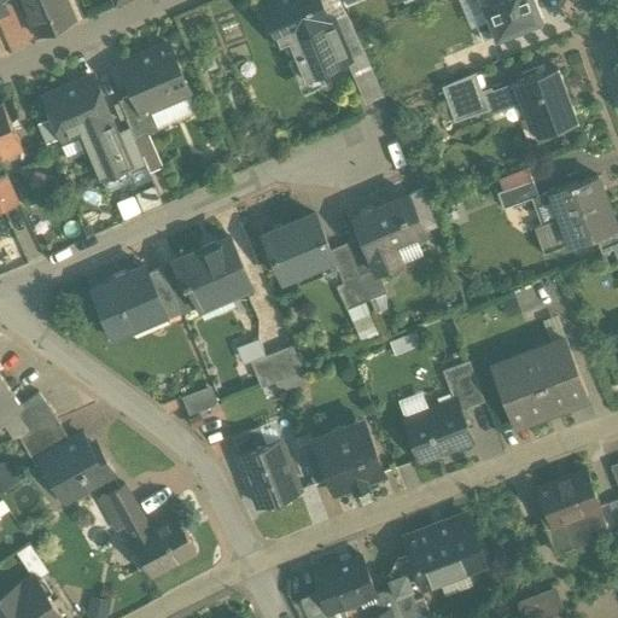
[(21,0),(36,36),(75,19),(65,0),(21,0)]
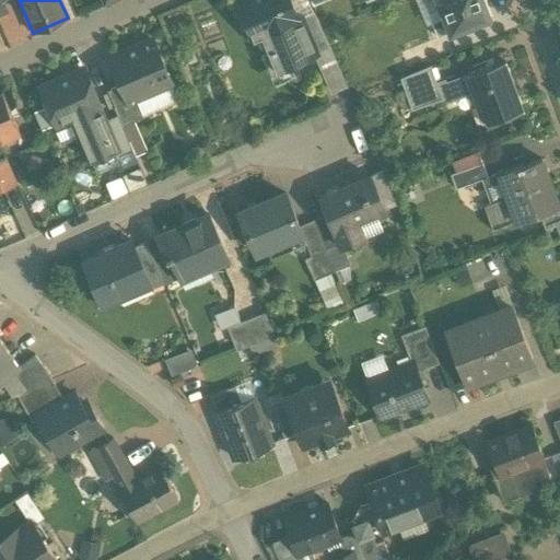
[(289,0),(238,0),(237,1),(254,39),(255,38),(253,34),(276,24),(278,28),(298,20),(289,0)]
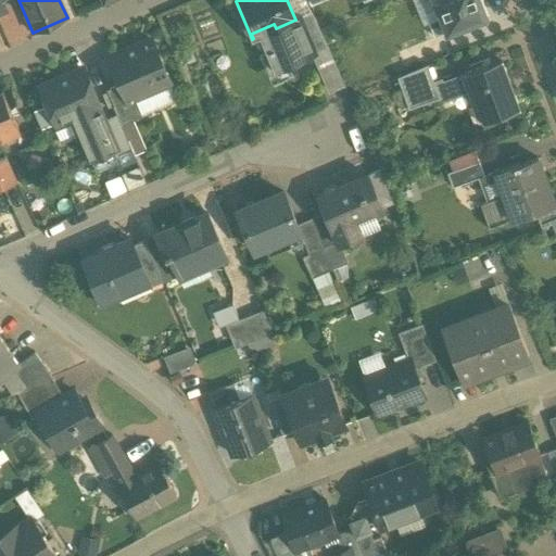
[(428,22),(441,17),(433,0),(418,0),(415,2),(424,24),(428,22)]
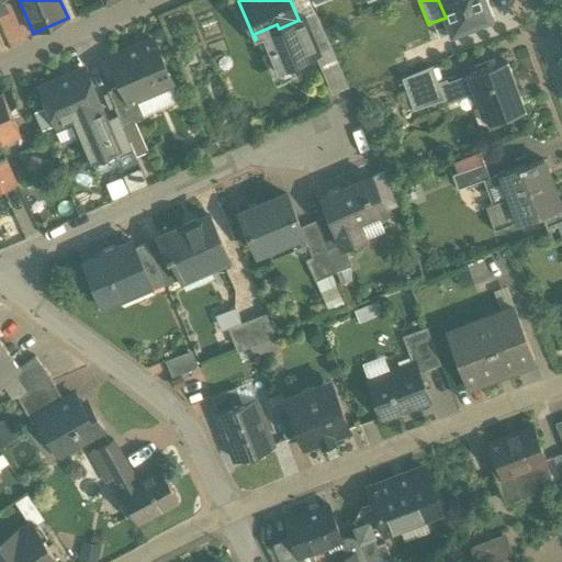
[(438,0),(446,18),(451,33),(491,18),(483,0),(438,0)]
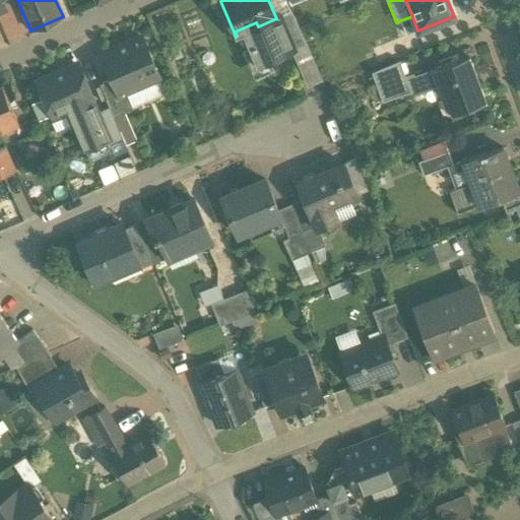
[(305,44),(290,11),(279,16),(293,49),(305,44)]
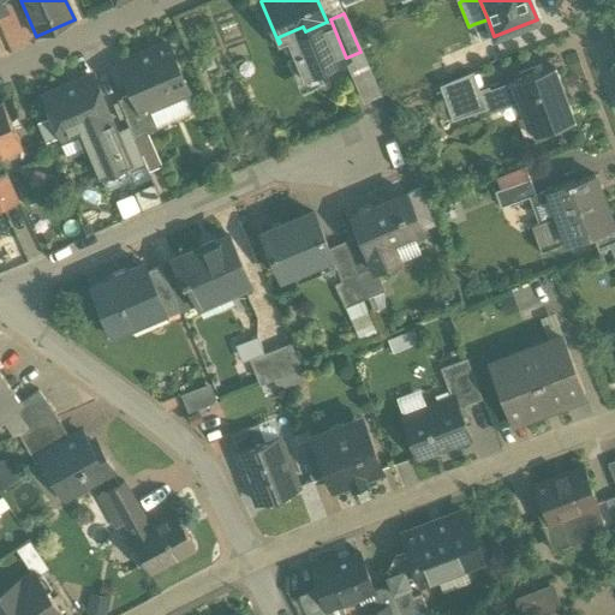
[(346,58),(330,19),(327,22),(305,31),(312,48),(294,55),(303,76),(346,58)]
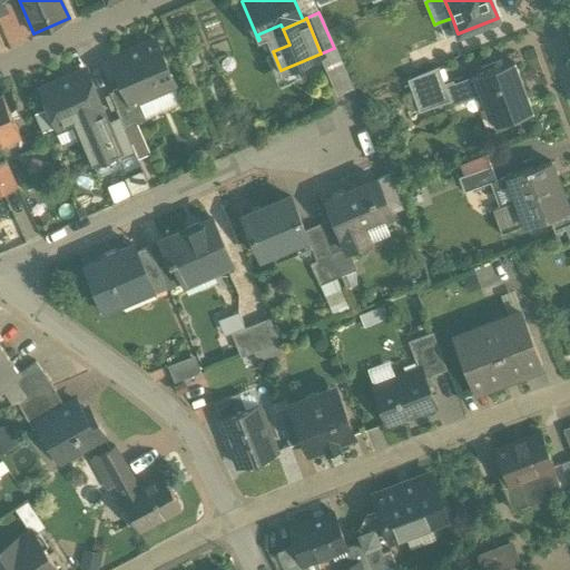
[(452,18),(439,22),(445,38),(458,33),(452,18)]
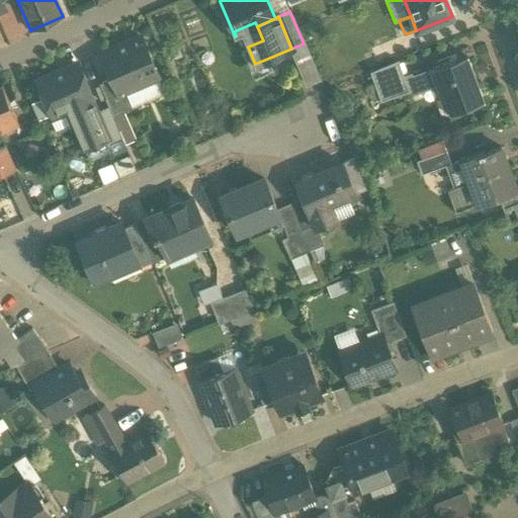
[(141,36),(102,53),(112,78),(118,93),(124,90),(123,86),(135,81),(137,85),(158,76),(141,36)]
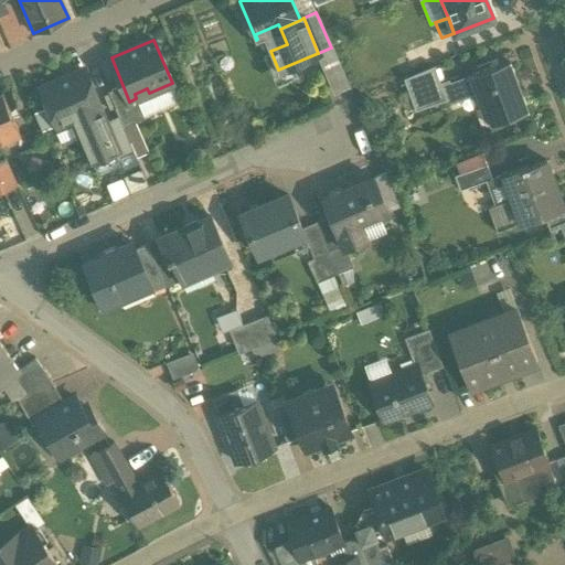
[(509,61),(471,74),(483,105),(490,124),(528,110),(509,61)]
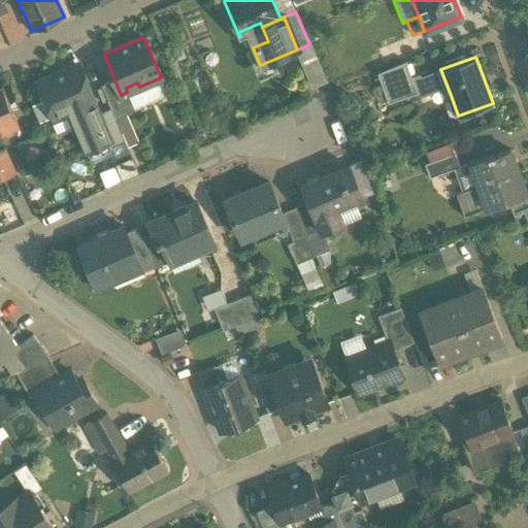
[(405,62),(376,73),(388,104),(416,94),(417,94),(411,77),(405,62)]
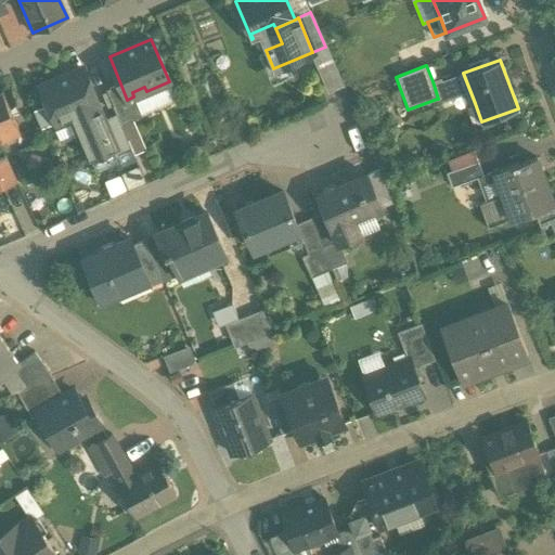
[(84,67),(40,86),(56,123),(62,125),(75,119),(76,115),(98,106),(100,105),(84,67)]
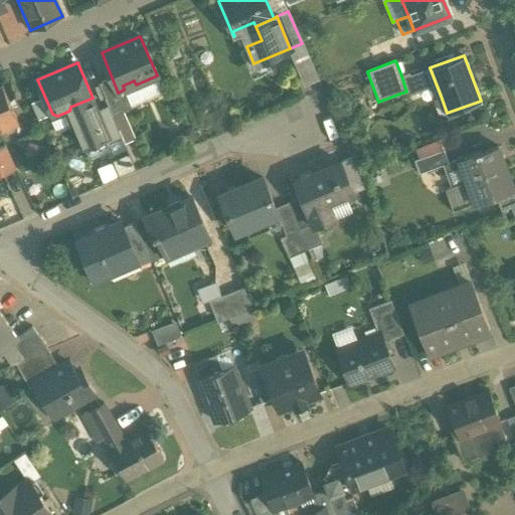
[(430,67),(409,75),(408,72),(401,75),(406,92),(405,92),(406,96),(433,87),(437,98),(441,96),(430,67)]
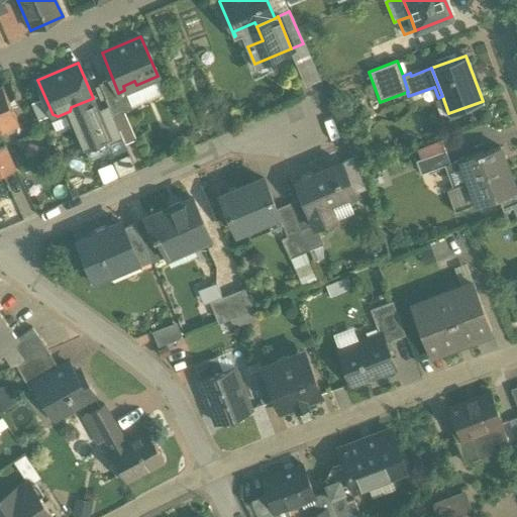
[(134,81),(123,86),(124,90),(131,106),(164,92),(158,76),(136,85),(134,81)]
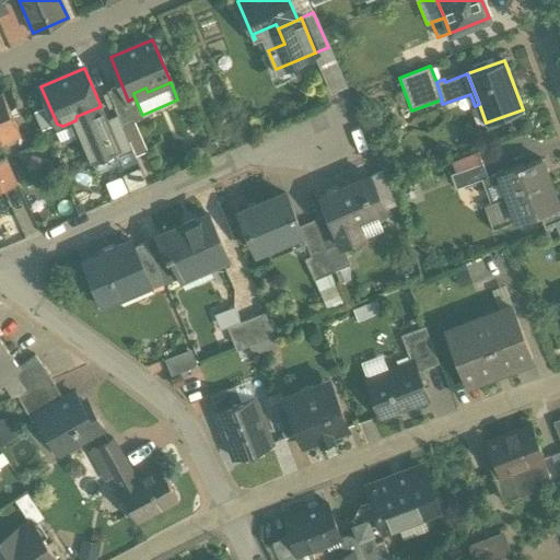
[(128,101),(121,84),(107,90),(114,106),(117,114),(123,126),(133,121),(143,117),(142,115),(135,97),(128,101)]
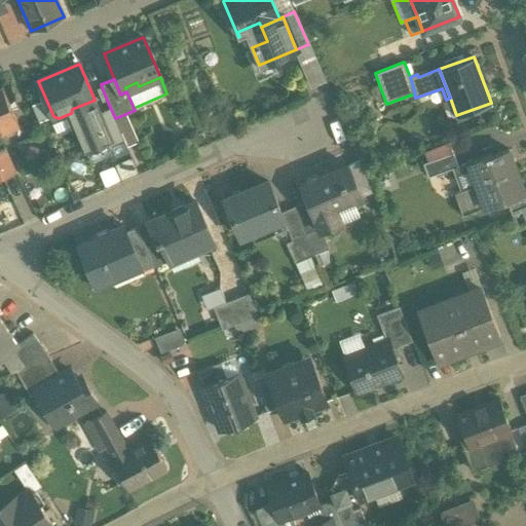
[(2,86),(0,87),(0,133),(1,135),(19,127),(2,86)]
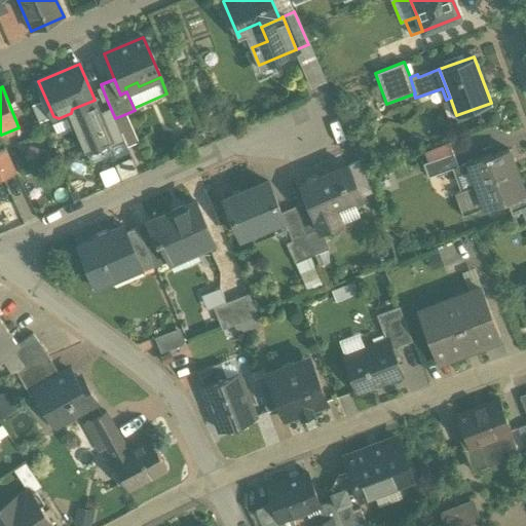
[(92,101),(72,109),(71,113),(85,151),(109,141),(97,113),(99,113),(92,101)]
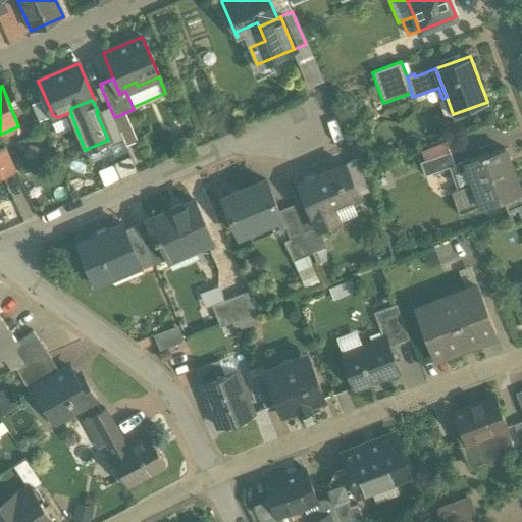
[(98,112),(96,112),(108,140),(110,145),(123,139),(114,117),(109,106),(98,112)]
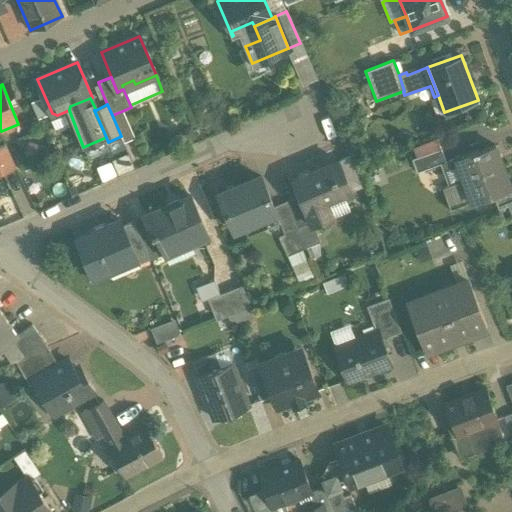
[(122,111),(112,115),(121,136),(123,141),(133,137),(122,111)]
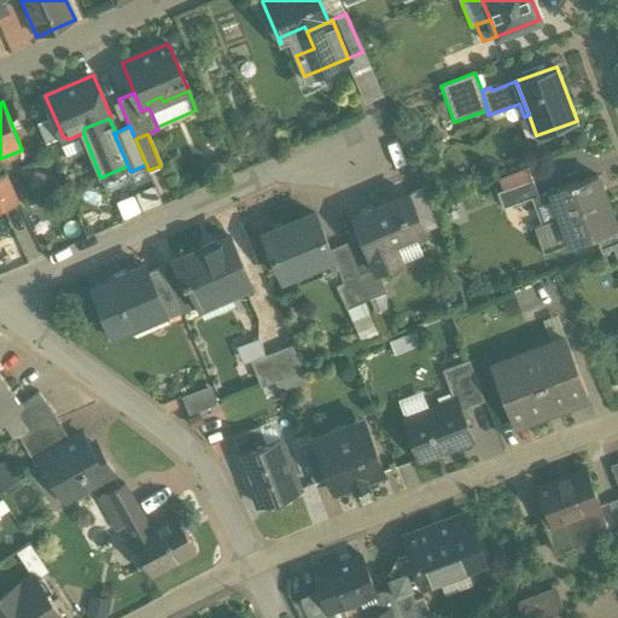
[(5,174),(0,176),(0,202),(4,210),(18,204),(5,174)]
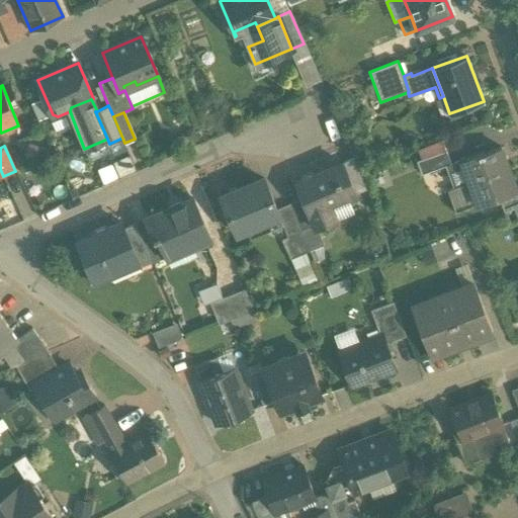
[(501,147),(484,153),(484,152),(465,158),(473,180),(482,202),(482,203),(499,197),(517,191),(516,189),(501,147)]
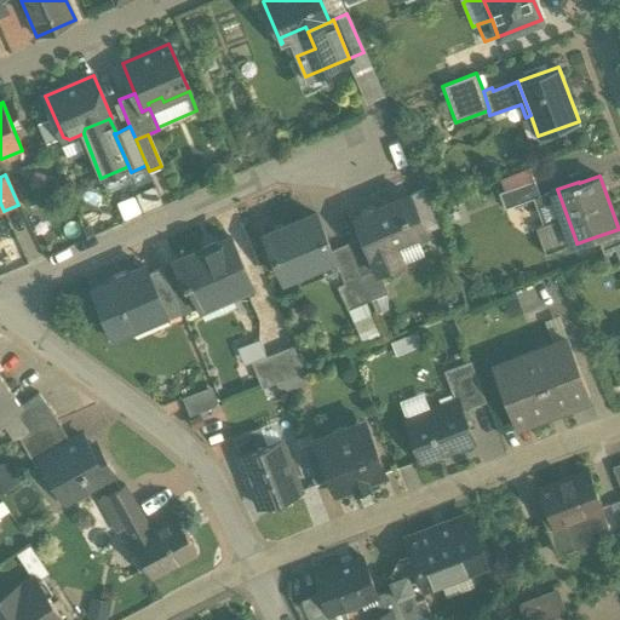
[(534,181),(499,193),(504,210),(539,196),(534,181)]
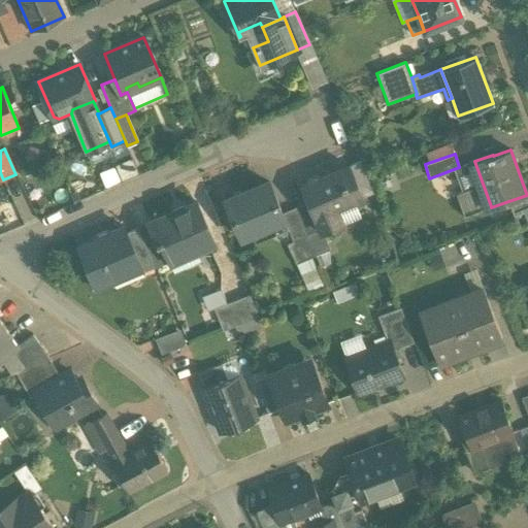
[(349,166),(301,186),(307,201),(321,232),(322,231),(341,223),(335,208),(362,197),(349,166)]
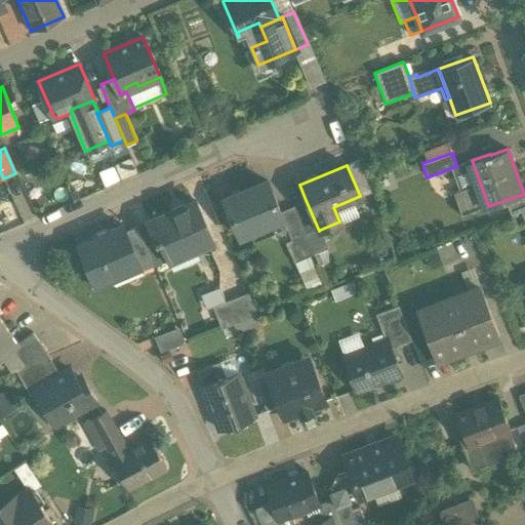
[(280,212),(267,182),(224,200),(239,236),(251,231),(250,229),(280,215),(281,217),(282,217),(280,212)]
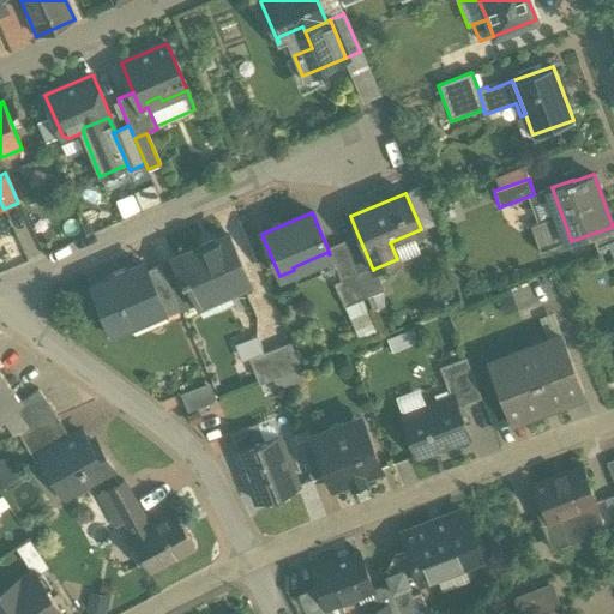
[(561,214),(530,226),(540,252),(571,240),(561,214)]
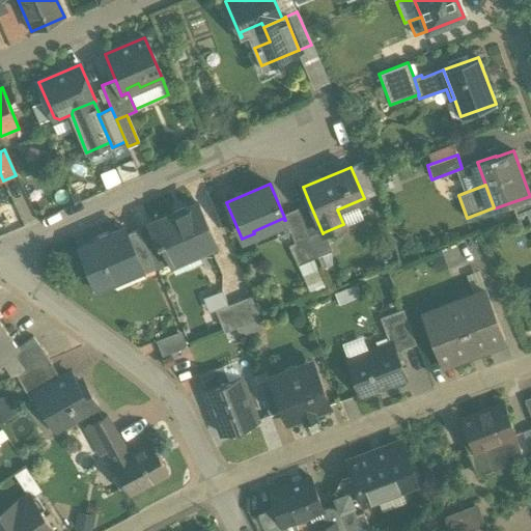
[(530,193),(529,194),(530,196),(511,202),(516,218),(527,215),(530,212),(530,193)]
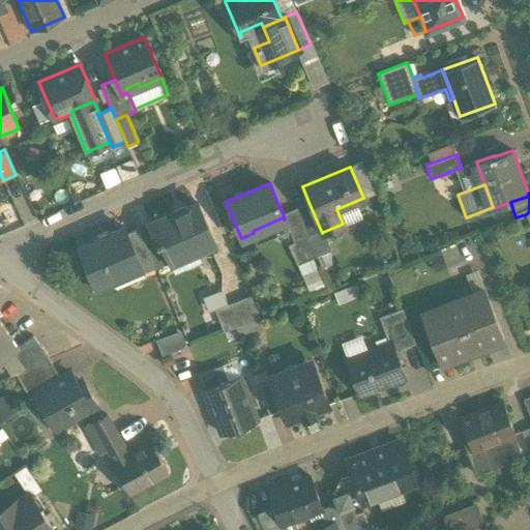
[(322,233),(308,202),(295,208),(317,257),(331,251),(323,232),(322,233)]
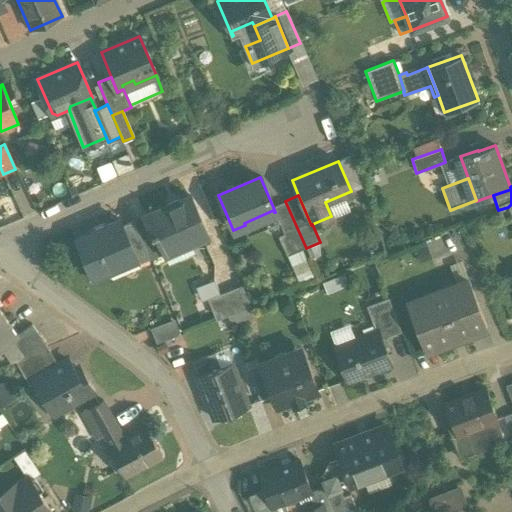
[(207,234),(190,196),(144,216),(152,235),(153,236),(157,234),(165,253),(207,234)]
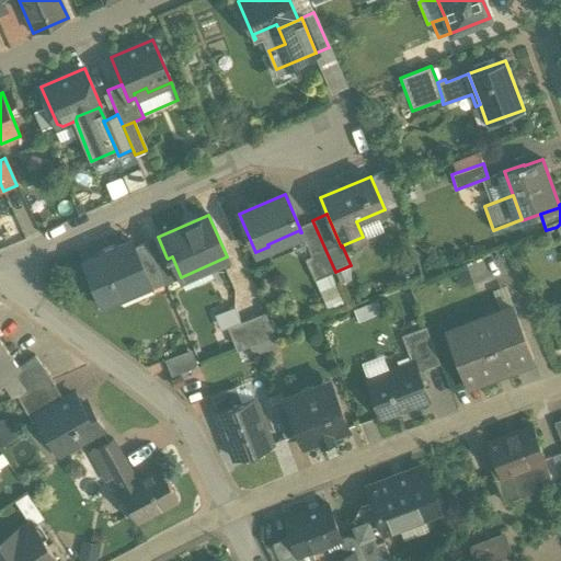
[(335,272),(312,220),(299,227),(301,232),(300,232),(310,256),(305,260),(313,281),(335,272)]
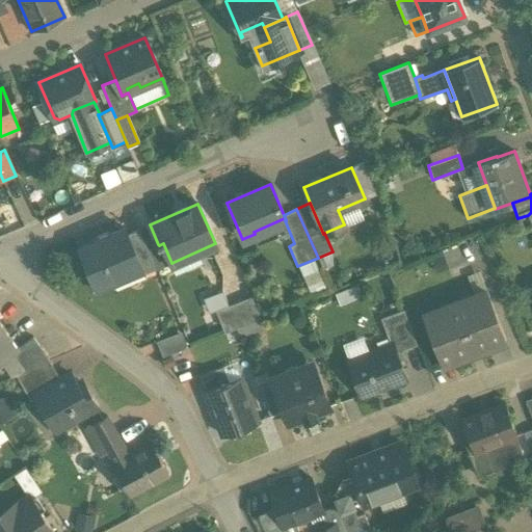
[(124,228),(79,247),(97,289),(113,282),(110,276),(138,264),(126,235),(127,235),(124,228)]
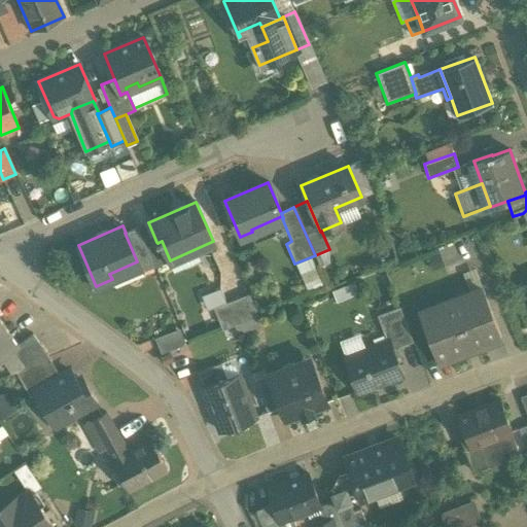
[(145,246),(137,227),(126,233),(125,233),(137,261),(141,273),(154,267),(145,246)]
